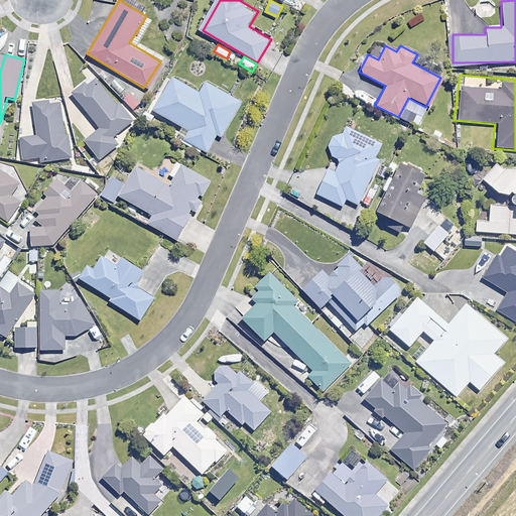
[(92,76),(72,92),(100,128),(108,138),(128,122),(92,76)]
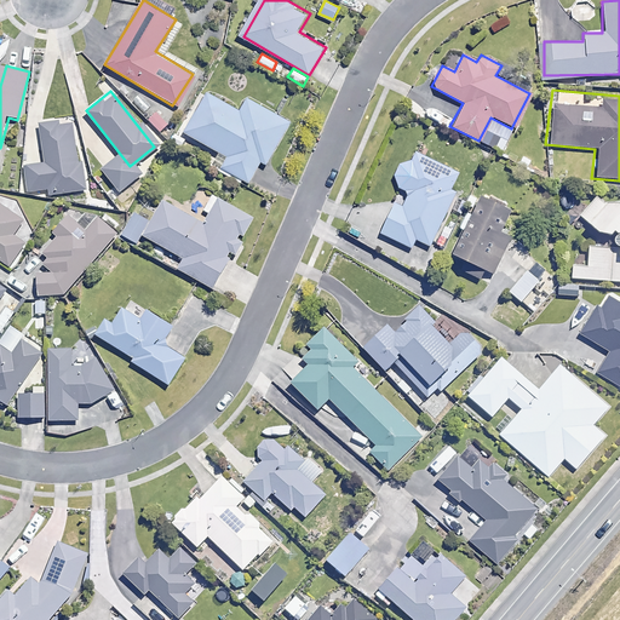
[(206,91),(182,132),(224,155),(218,166),(245,182),(254,166),(259,168),(286,121),(242,96),(235,108),(206,91)]
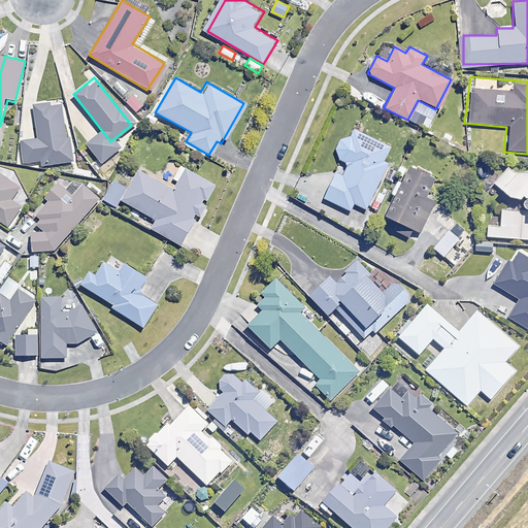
[(61,103),(33,103),(33,139),(23,139),(24,161),(40,161),(40,165),(59,164),(59,160),(69,160),(68,136),(62,136),(61,103)]
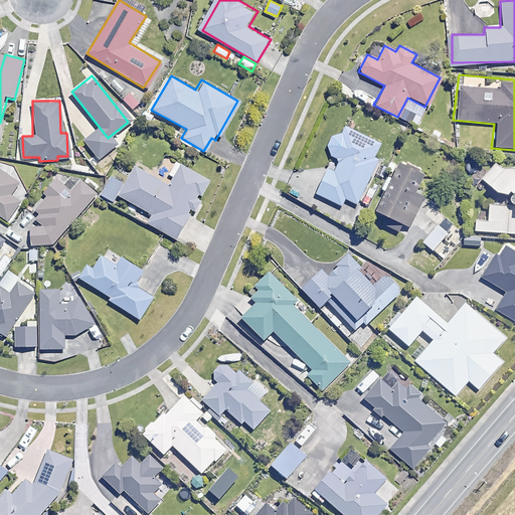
[(378,143),(346,126),(329,156),(338,161),(332,172),(325,168),(313,191),(341,206),(344,200),(351,203),(375,160),(370,157),(378,143)]
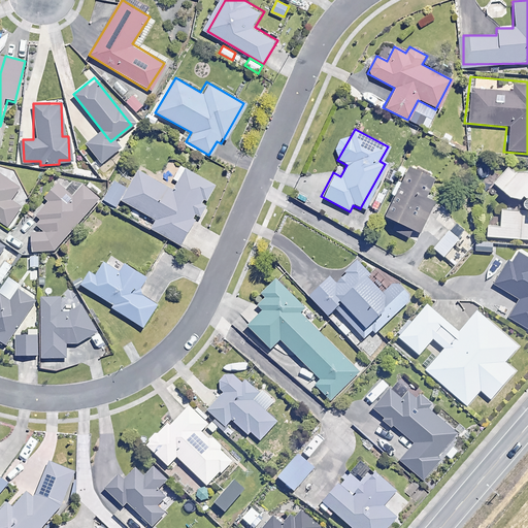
[(118,151),(110,141),(102,131),(85,144),(99,164),(118,151)]
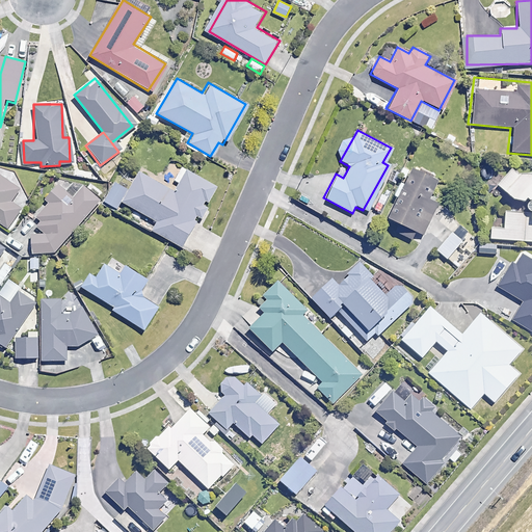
[(443,181),(416,167),(390,216),(417,231),(443,181)]
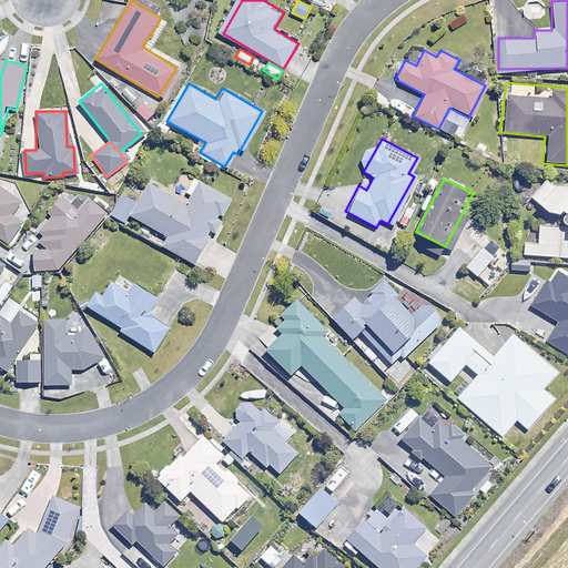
[(567,184),(531,181),(524,253),(567,256),(567,184)]
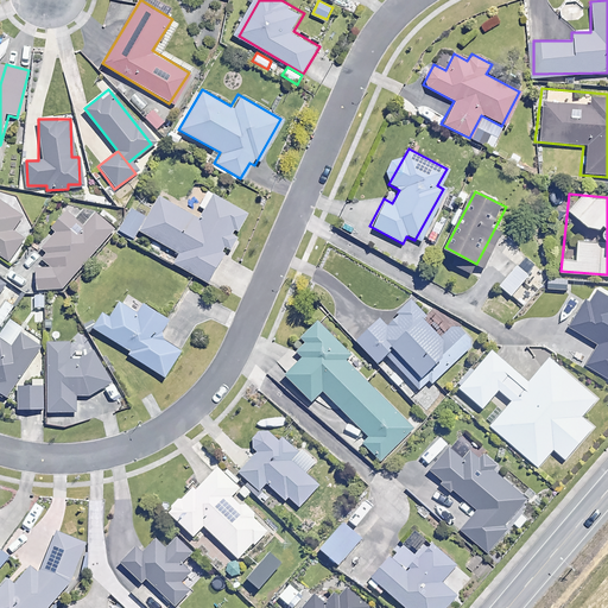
[(149,215),(141,227),(182,252),(173,264),(209,285),(225,259),(216,254),(242,213),(216,197),(201,222),(160,197),(149,215)]
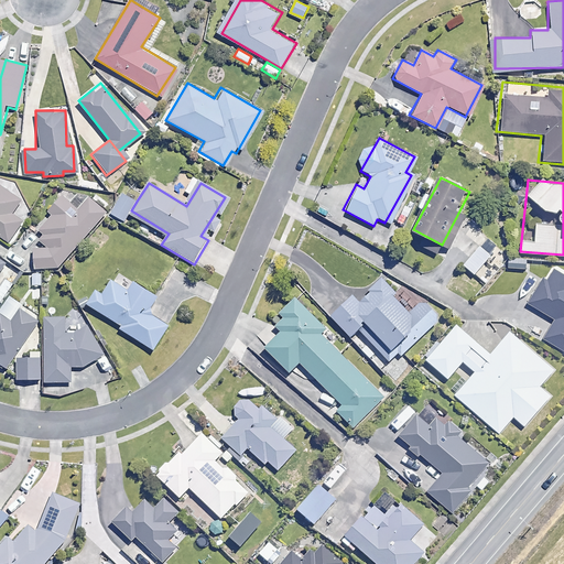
[(0,235),(10,242),(24,221),(13,214),(22,201),(0,185),(0,235)]
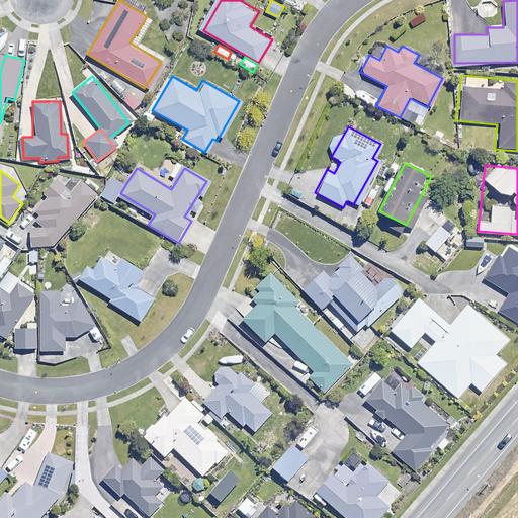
[(126,183),(113,176),(102,194),(115,201),(120,193),(126,183)]
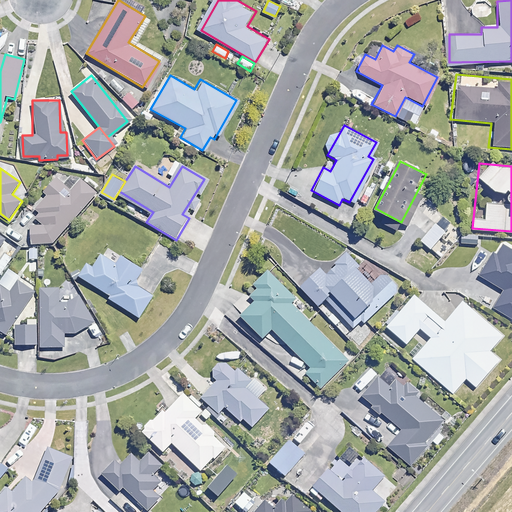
[(46,247),(92,190),(79,179),(73,188),(59,177),(50,188),(54,190),(38,209),(42,212),(37,218),(40,221),(29,234),(46,247)]
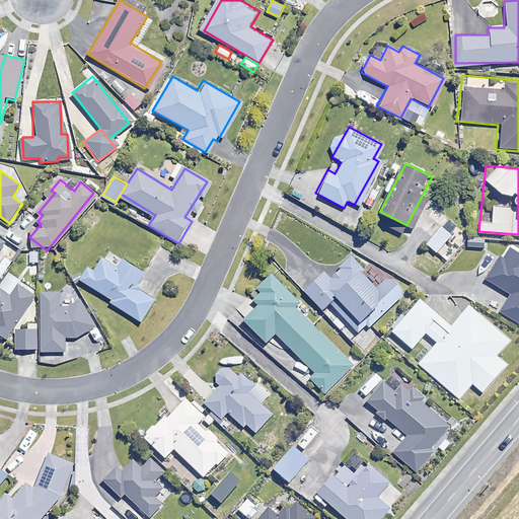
[(439,225),(424,241),(435,252),(451,235),(439,225)]
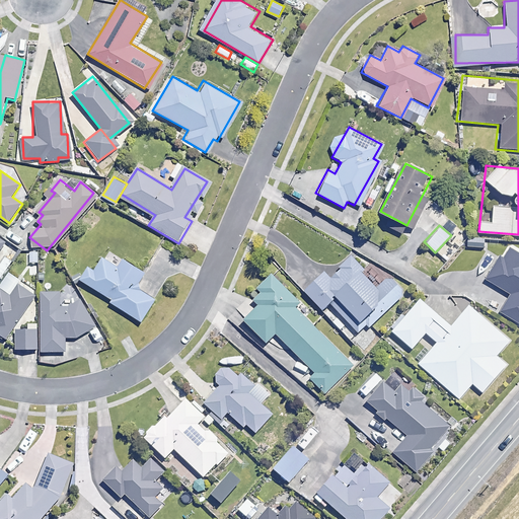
[(469,237),(461,229),(453,237),(461,245),(469,237)]
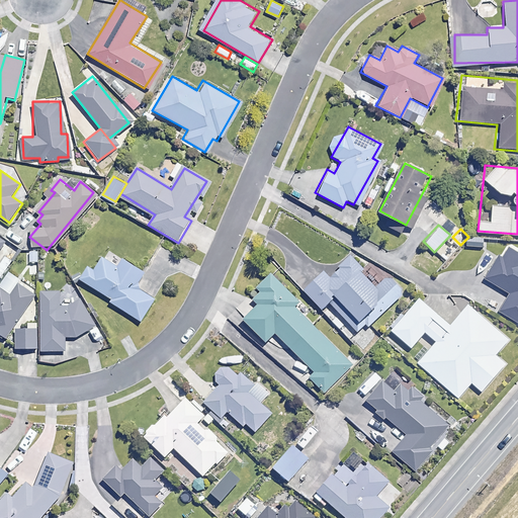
[(517,252),(510,248),(503,258),(499,256),(485,279),(510,294),(500,310),(517,321),(517,252)]
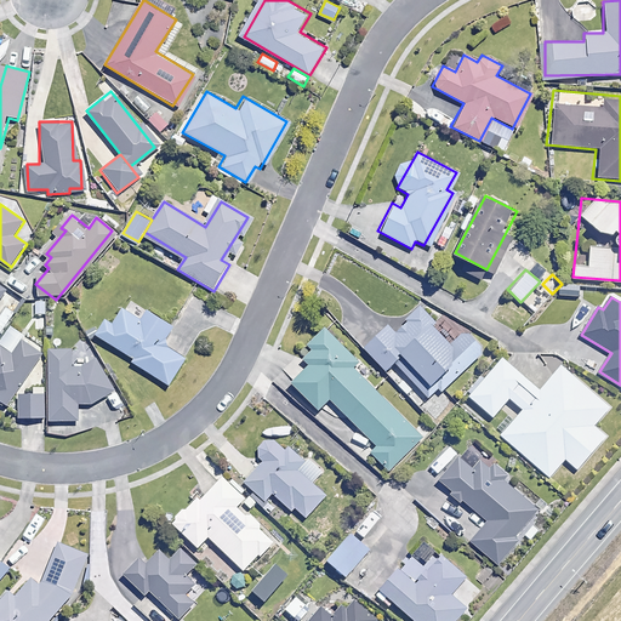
[(387,371),(405,353),(438,389),(482,349),(465,331),(453,342),(420,306),(392,330),(386,324),(363,345),(387,371)]
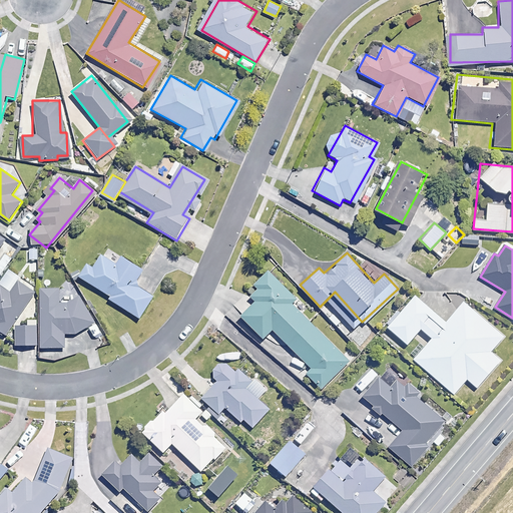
[(107,298),(135,317),(150,296),(131,283),(142,268),(122,253),(116,263),(103,253),(93,268),(89,265),(81,275),(109,296),(107,298)]
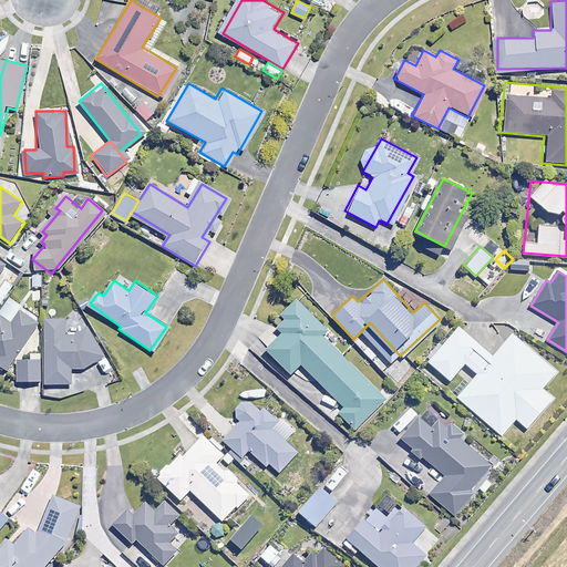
[(299,366),(339,404),(333,410),(352,428),(384,395),(322,333),(327,329),(295,298),(279,313),(284,318),(275,328),(278,331),(263,348),(289,374),(299,366)]
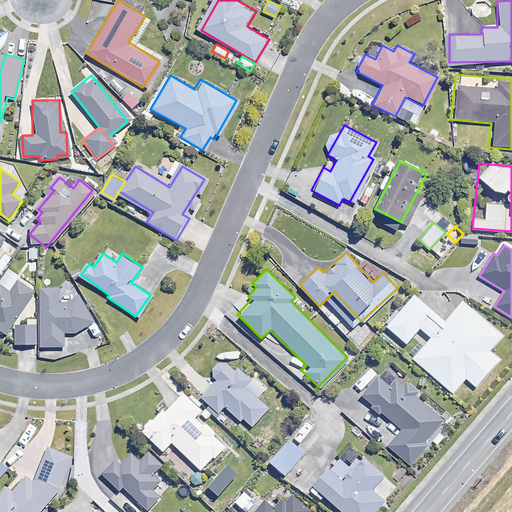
[(2,284),(0,286),(0,330),(3,333),(34,292),(18,280),(10,290),(2,284)]
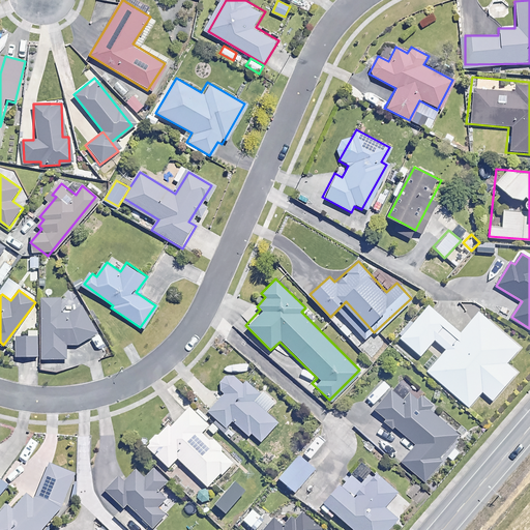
[(40,356),(40,358),(67,360),(68,347),(68,340),(60,340),(61,316),(61,313),(62,295),(45,294),(41,334),(40,356)]
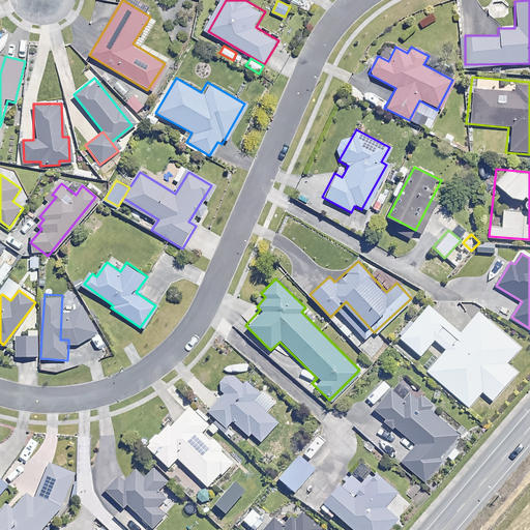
[(61,316),(60,340),(68,340),(68,347),(95,331),(81,304),(61,316)]
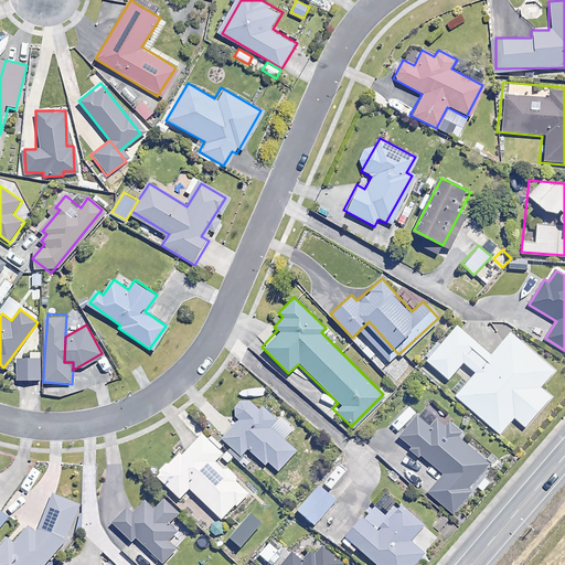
[(556,369),(512,329),(490,354),(458,324),(426,360),(458,388),(452,395),(496,434),(512,415),(526,427),(554,396),(542,385),(556,369)]
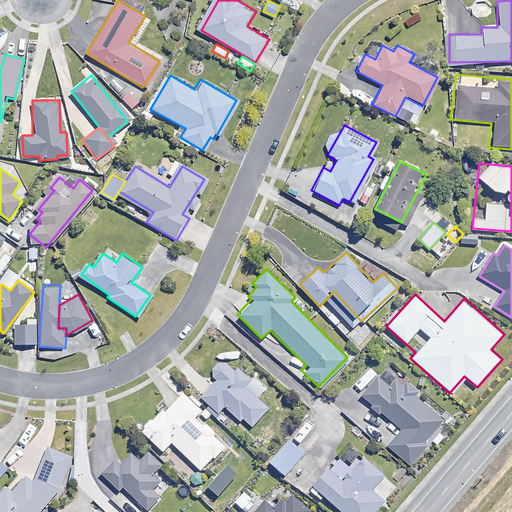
[(39,344),(40,323),(18,321),(16,343),(39,344)]
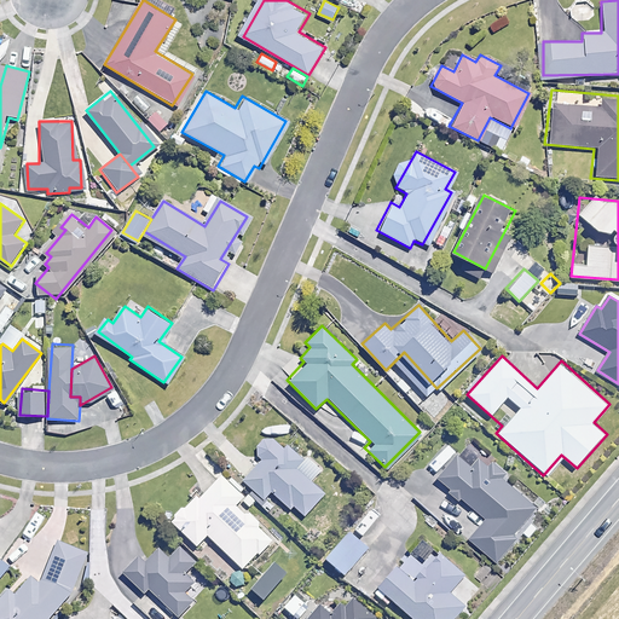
[(453,404),(440,393),(426,410),(439,421),(453,404)]
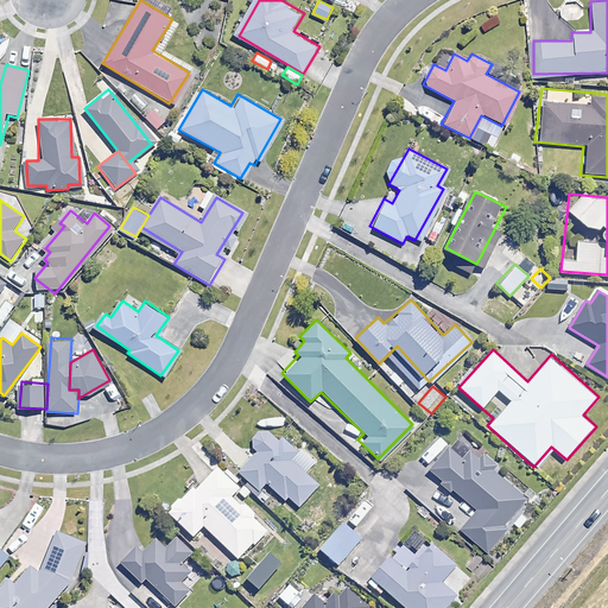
[(253,449),(234,468),(255,491),(263,483),(280,502),(285,498),(291,505),(312,483),(286,457),(296,449),(282,435),(273,443),(261,430),(247,443),(253,449)]
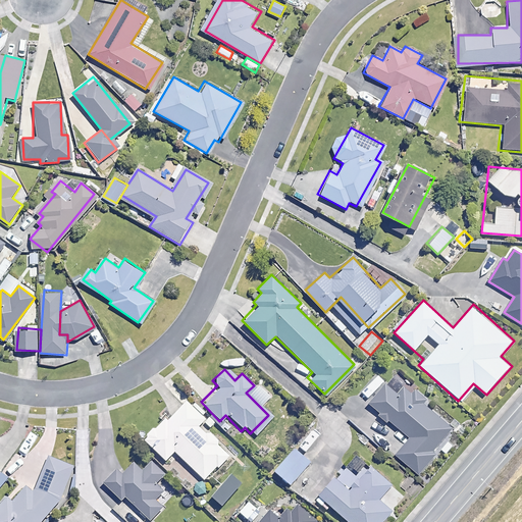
[(446,427),(389,377),(367,403),(403,434),(387,453),(408,470),(446,427)]
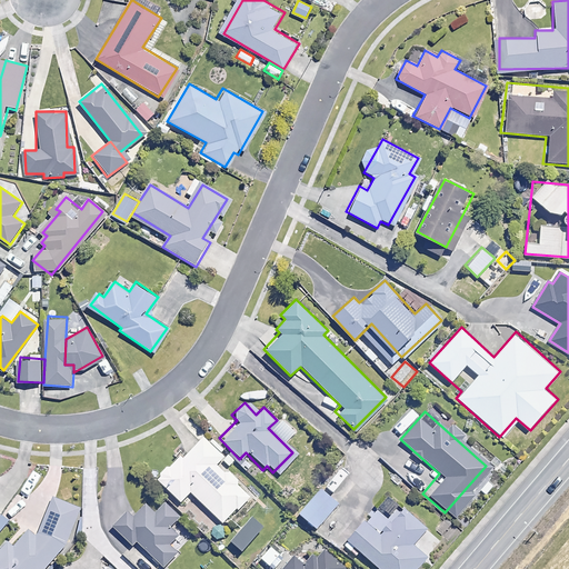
[(201,436),(157,478),(179,501),(189,491),(218,522),(246,497),(215,463),(221,457),(201,436)]
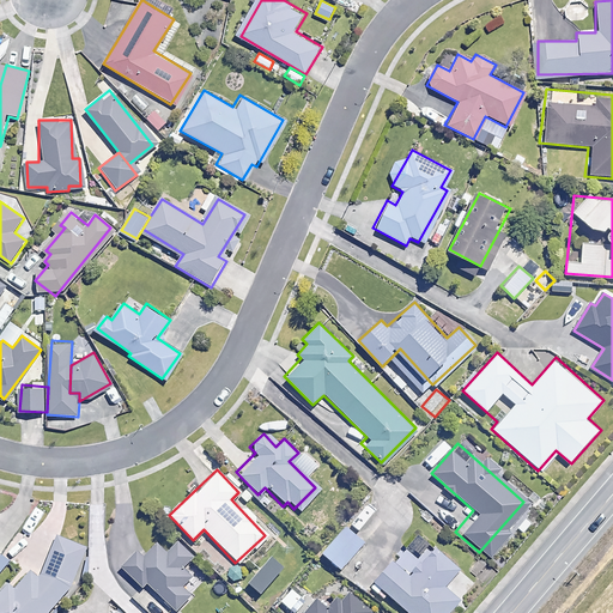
[(339,522),(314,552),(334,569),(359,539),(339,522)]
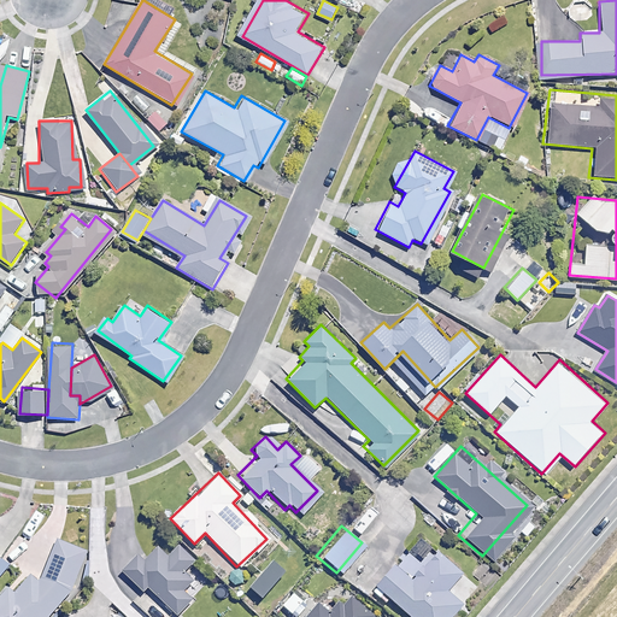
[(83,551),(57,539),(40,579),(63,601),(83,551)]
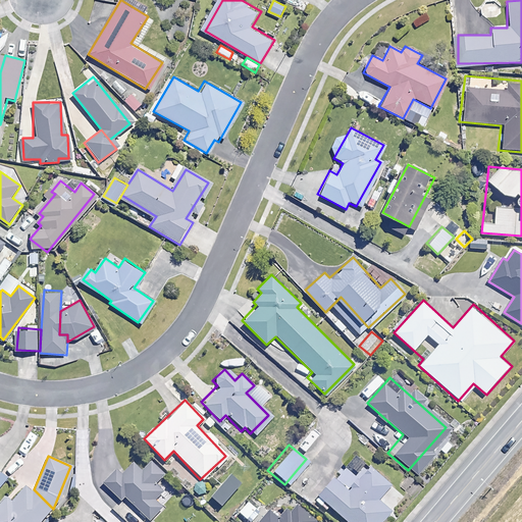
[(117,468),(98,486),(114,504),(121,497),(144,519),(159,505),(150,496),(158,488),(150,481),(159,472),(149,461),(140,469),(132,461),(120,471),(117,468)]
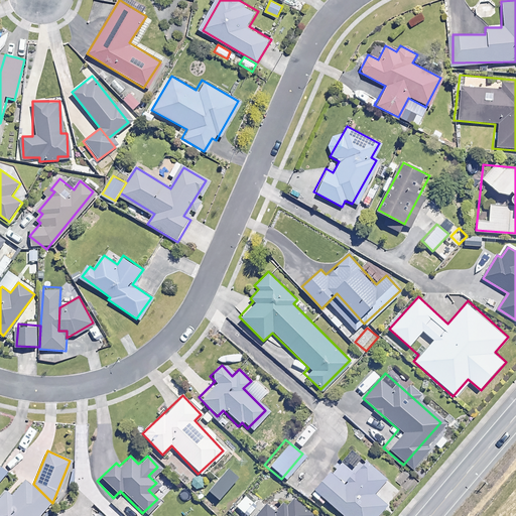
[(328,472),(310,491),(337,515),(368,515),(378,507),(365,494),(380,479),(362,462),(341,484),(328,472)]
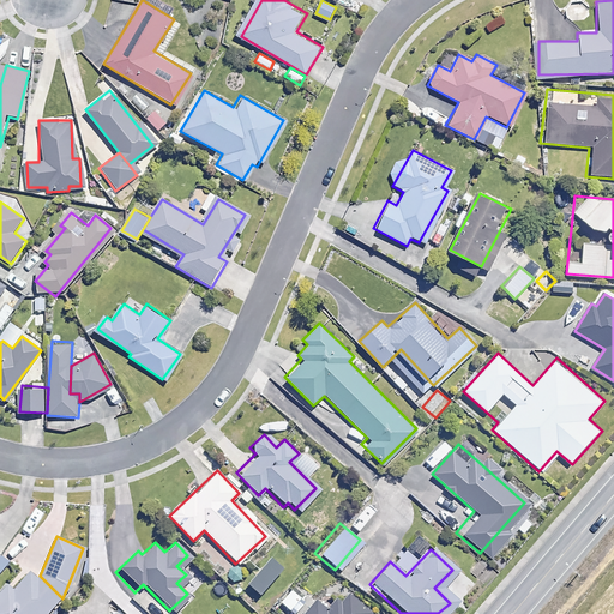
[(0,594),(0,613),(47,613),(62,599),(40,576),(32,570),(14,588),(10,583),(0,594)]
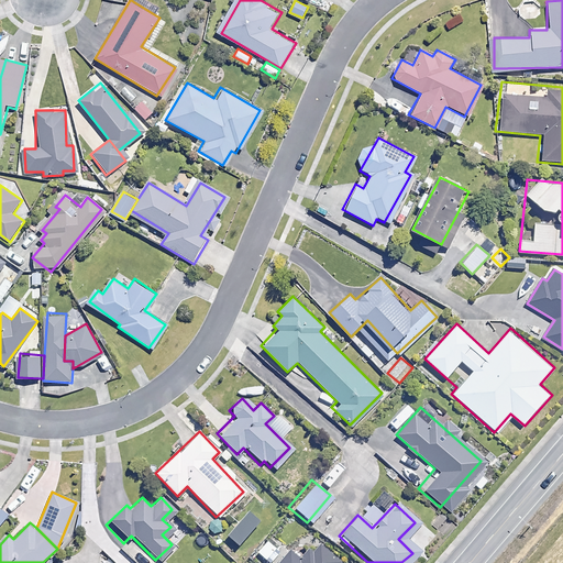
[(284,548),(267,562),(327,562),(328,562),(308,542),(293,556),(284,548)]
